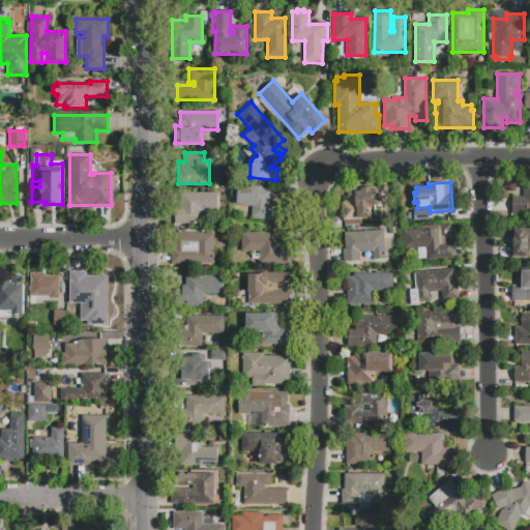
[(529,214),(512,214),(512,197),(523,197),(524,183),(529,183),(529,214)]
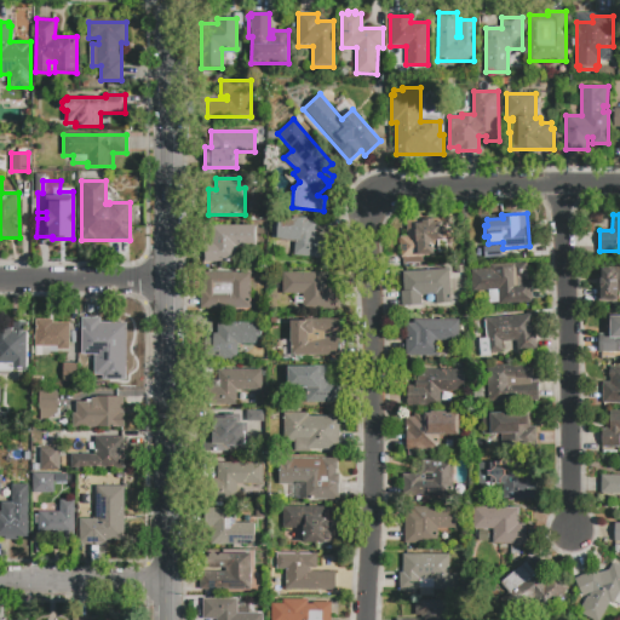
[(328,239),(326,259),(293,256),(296,242),(277,240),(280,217),(293,219),(293,217),(304,218),(304,219),(317,222),(316,237),(328,239)]
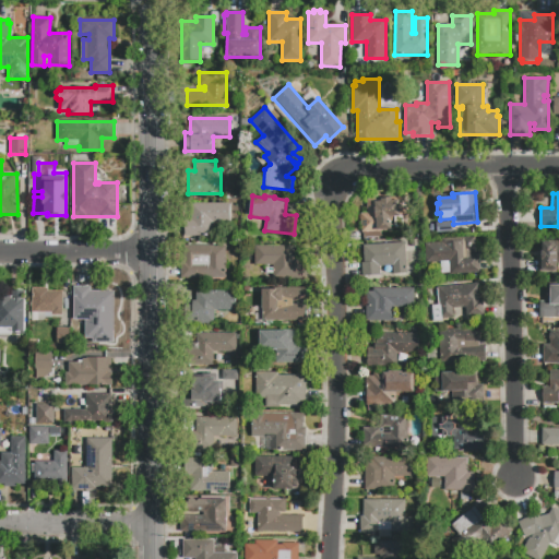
[(367,214),(366,199),(407,197),(408,211),(399,212),(399,216),(390,217),(391,230),(380,230),(380,237),(365,237),(364,232),(360,233),(359,214),(367,214)]
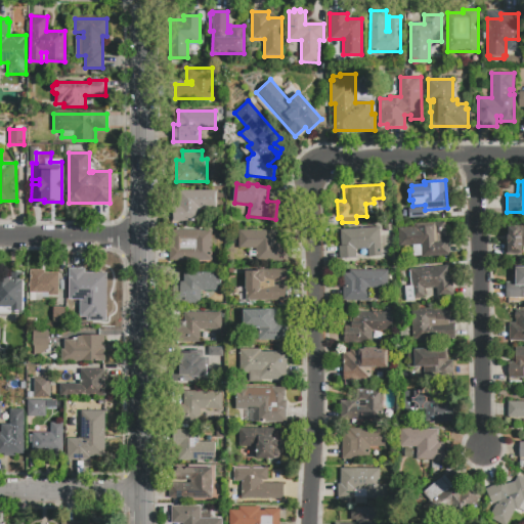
[(215,190),(215,208),(200,208),(200,221),(173,221),(173,204),(178,204),(178,190),(215,190)]
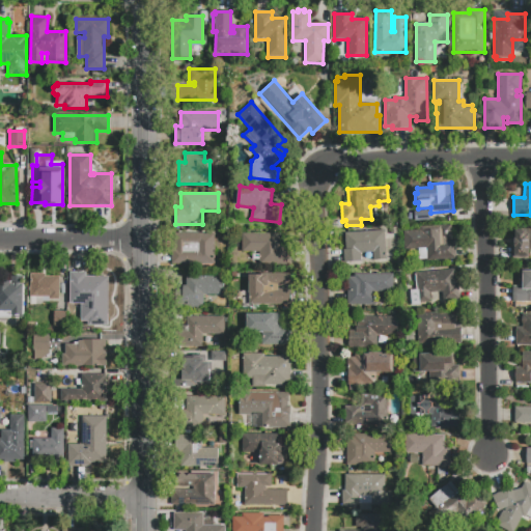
[(414,212),(429,211),(430,221),(415,222),(414,212)]
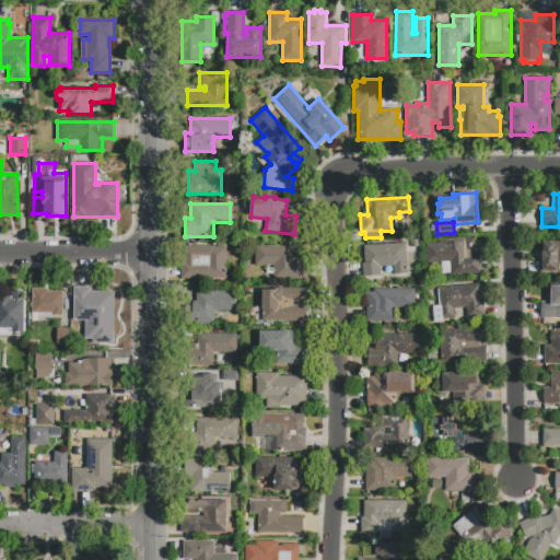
[(476,237),(477,253),(471,254),(471,256),(480,255),(481,273),(451,276),(451,273),(442,273),(441,263),(427,264),(426,245),(463,242),(463,238),(476,237)]
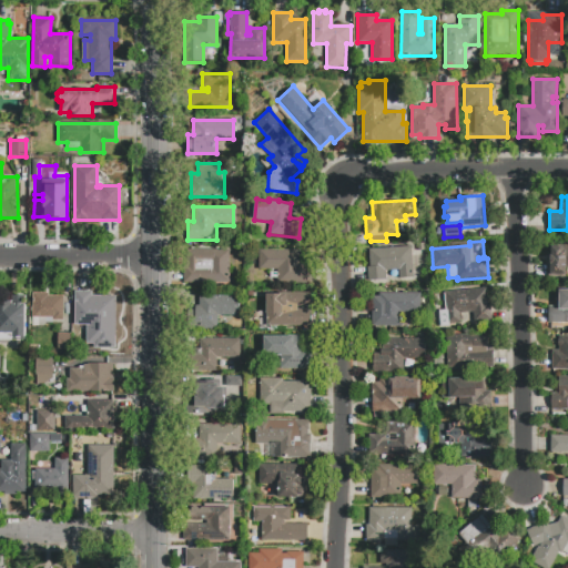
[(550,246),(563,246),(563,245),(567,245),(567,266),(566,266),(566,274),(548,274),(548,253),(550,253),(550,246)]
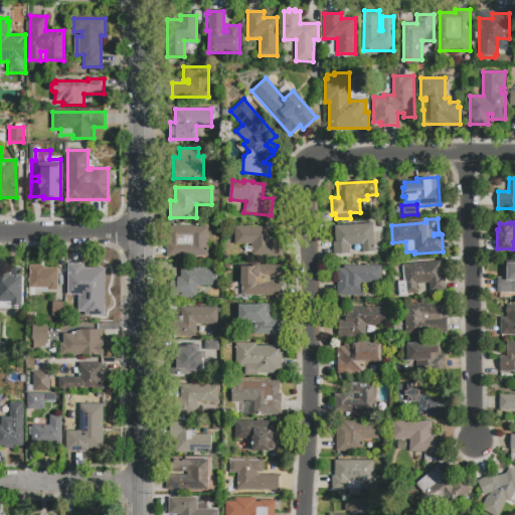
[(349,253),(334,254),(333,241),(335,241),(334,226),(372,223),(374,252),(360,253),(360,244),(349,245),(349,253)]
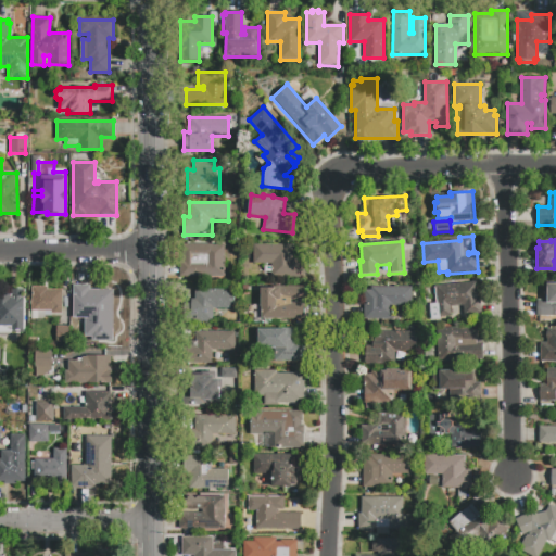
[(301,258),(301,277),(273,277),(273,275),(265,275),(265,264),(254,264),(254,244),(294,244),(294,258),(301,258)]
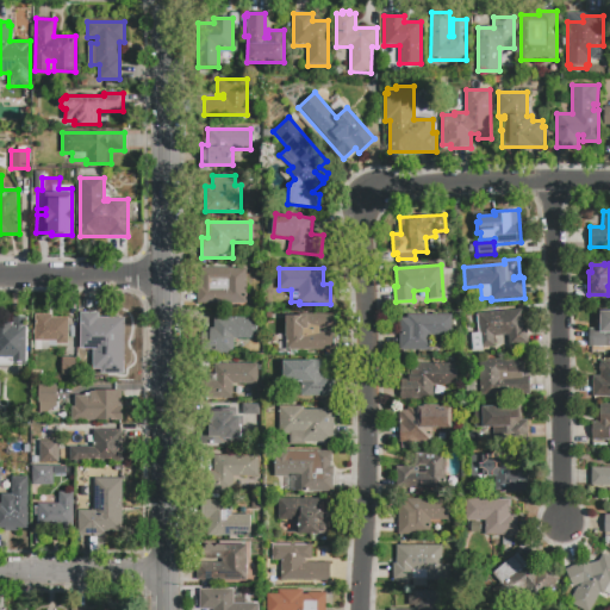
[(247,269),(247,304),(198,304),(198,287),(201,287),(201,269),(247,269)]
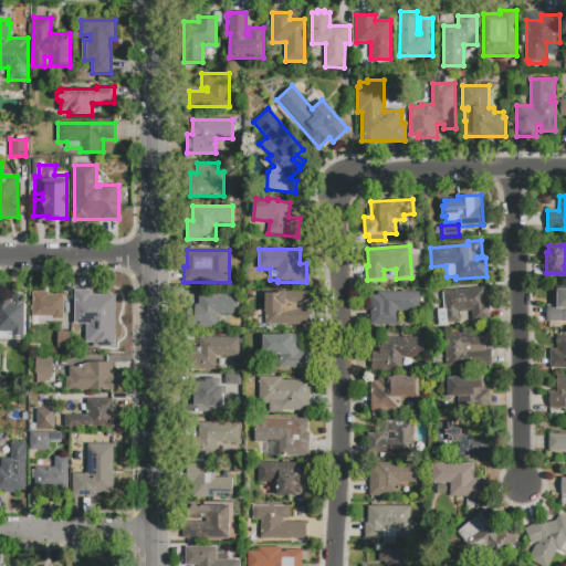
[(486,304),(489,303),(490,318),(472,321),(472,311),(458,312),(459,322),(448,323),(448,325),(438,326),(437,310),(443,308),(442,291),(479,287),(478,284),(482,284),(482,287),(484,287),(486,304)]
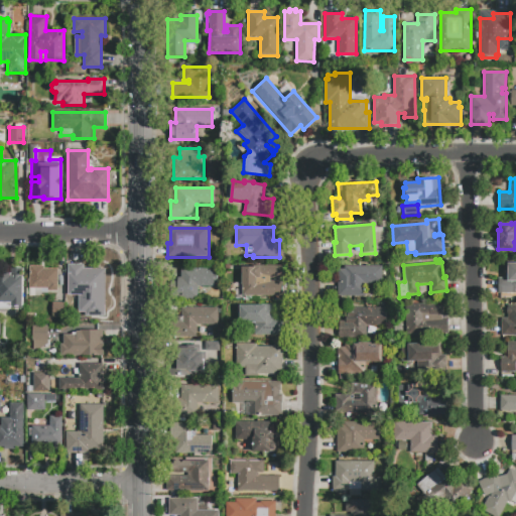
[(515,293),(498,293),(498,278),(505,278),(505,263),(515,263),(515,293)]
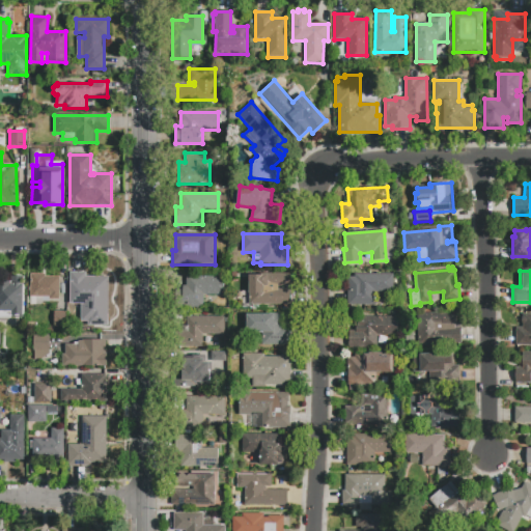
[(70,296),(71,272),(86,272),(86,277),(108,277),(108,325),(87,325),(87,320),(82,320),(83,313),(80,313),(81,296),(70,296)]
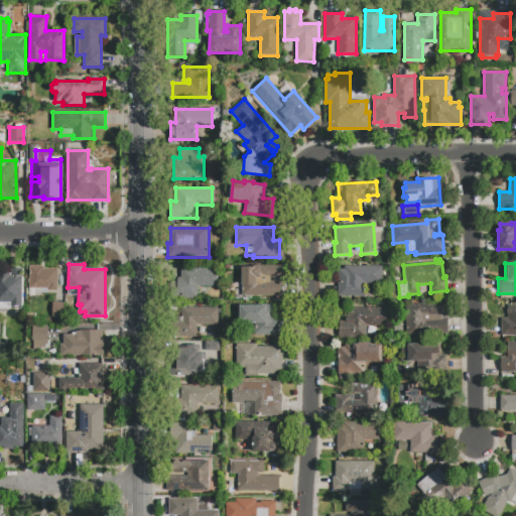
[(58,293),(41,293),(41,295),(28,295),(28,278),(29,278),(29,265),(45,266),(45,268),(58,268),(58,293)]
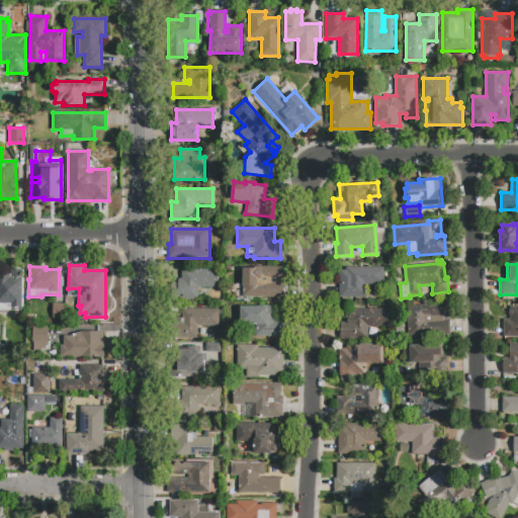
[(244,267),(284,267),(284,279),(271,279),(271,280),(283,280),(283,297),(262,297),(262,303),(247,303),(247,297),(244,297),(244,286),(242,286),(242,267),(244,267)]
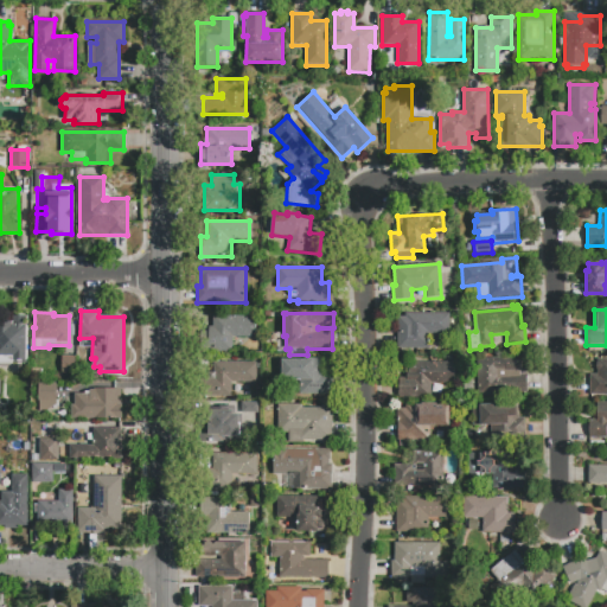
[(448,313),(448,334),(429,333),(429,349),(396,349),(397,317),(404,317),(404,313),(448,313)]
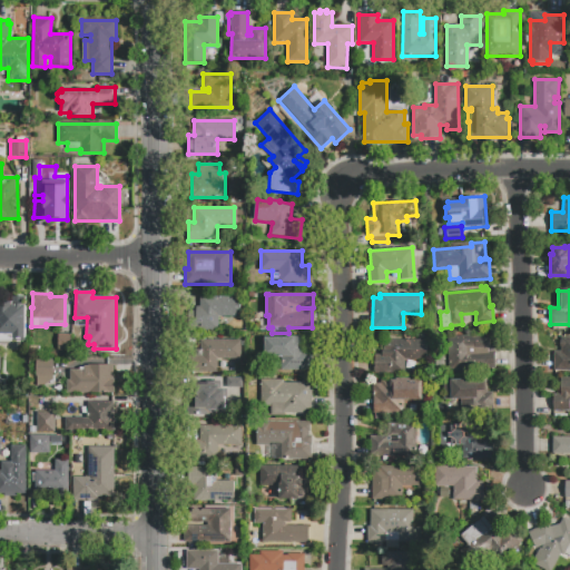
[(15,296),(26,296),(26,338),(12,338),(12,335),(0,335),(0,302),(15,302),(15,296)]
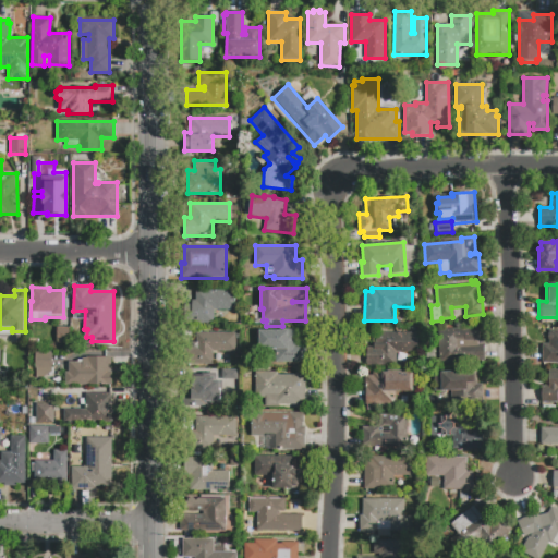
[(235,290),(235,311),(214,311),(214,324),(185,324),(185,301),(196,301),(196,290),(235,290)]
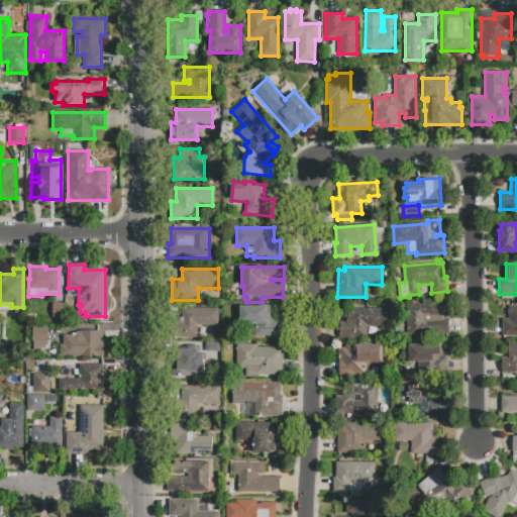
[(53,318),(53,304),(65,304),(64,318),(53,318)]
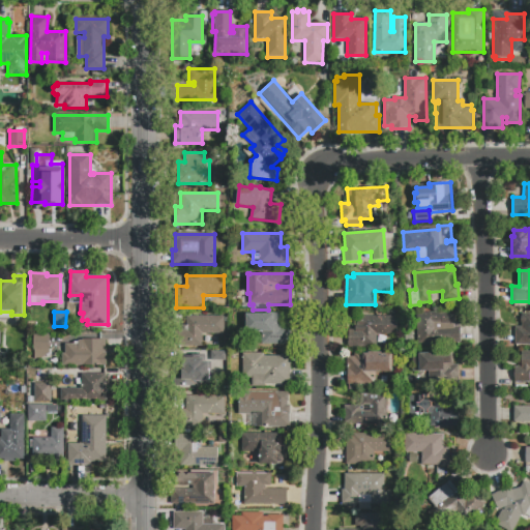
[(460,324),(461,344),(417,344),(416,313),(455,312),(455,325),(460,324)]
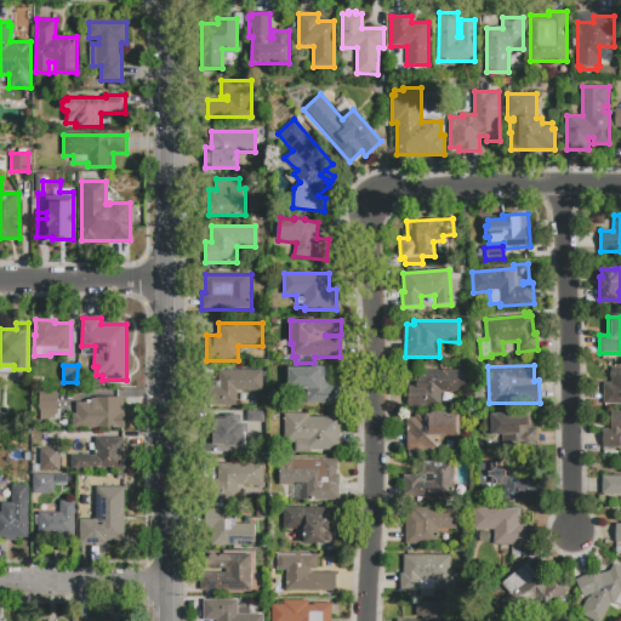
[(340,403),(308,403),(308,389),(288,389),(288,368),(332,368),(332,382),(340,382),(340,403)]
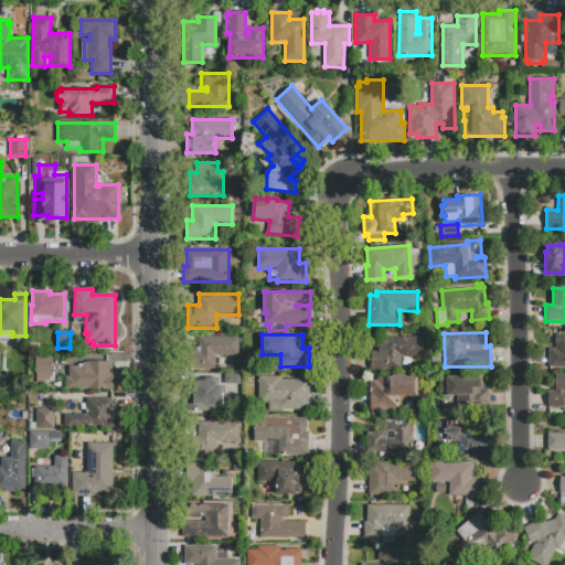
[(564,368),(548,368),(548,349),(555,349),(555,334),(564,334),(564,368)]
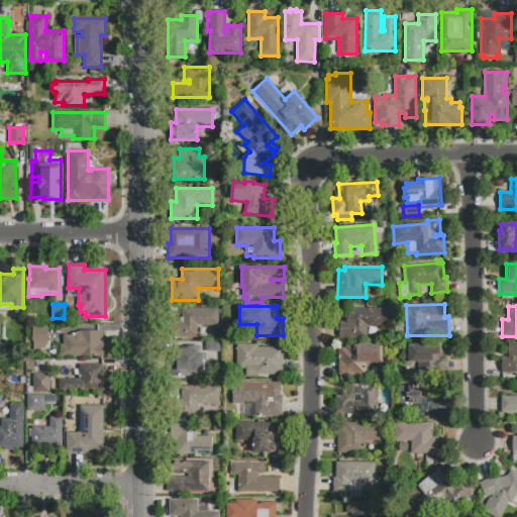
[(387,308),(387,326),(367,326),(367,339),(339,339),(339,321),(345,321),(350,317),(350,308),(387,308)]
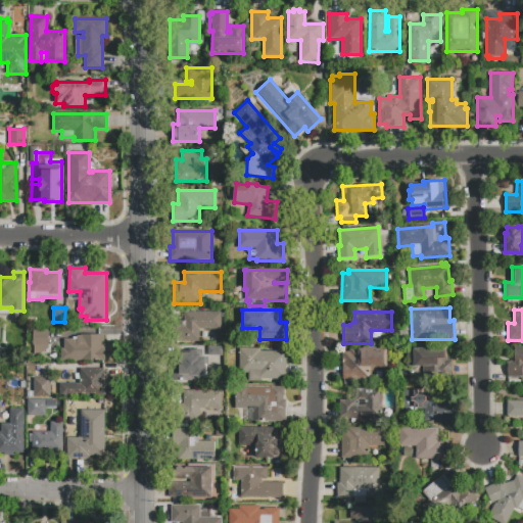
[(222,313),(222,330),(200,330),(200,342),(171,342),(171,326),(184,326),(184,313),(222,313)]
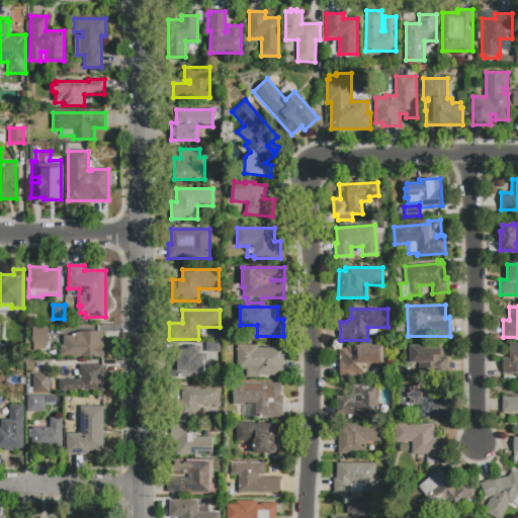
[(32,327),(49,327),(49,345),(39,351),(32,350),(32,327)]
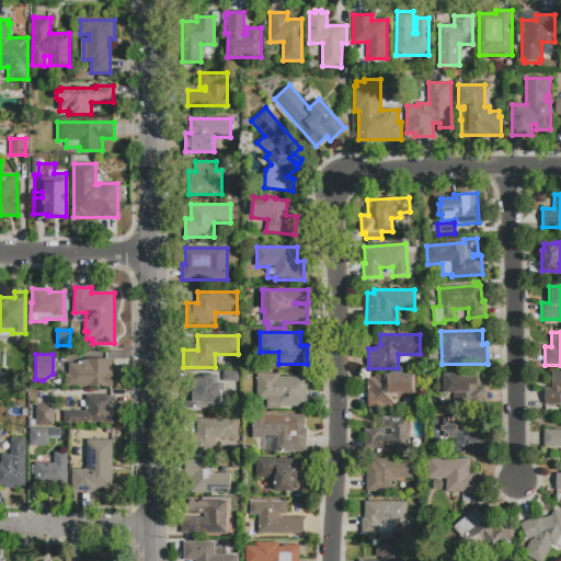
[(113,374),(112,387),(66,387),(66,375),(69,375),(69,364),(77,364),(77,362),(82,362),(82,359),(87,359),(87,358),(111,358),(111,374),(113,374)]
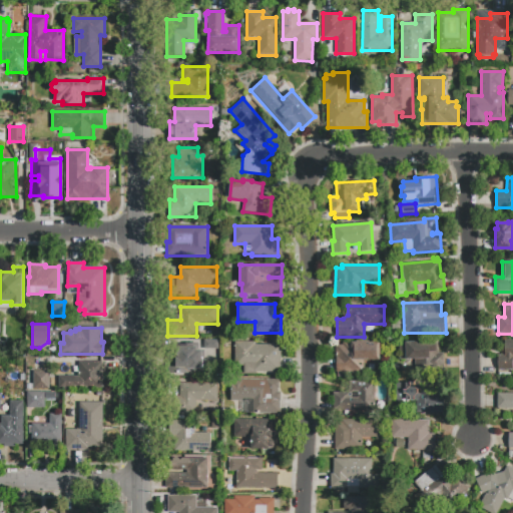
[(512,370),(498,370),(498,354),(504,354),(504,339),(512,339),(512,370)]
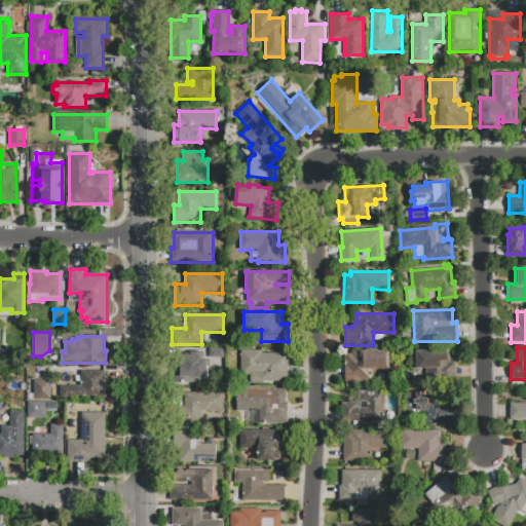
[(454,362),(455,379),(425,379),(425,368),(410,368),(410,350),(449,349),(449,362),(454,362)]
